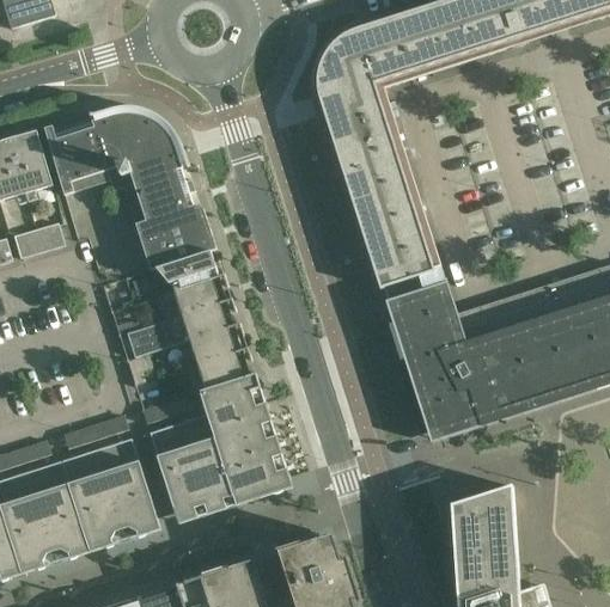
[(0,0),(10,26),(54,13),(49,0),(0,0)]
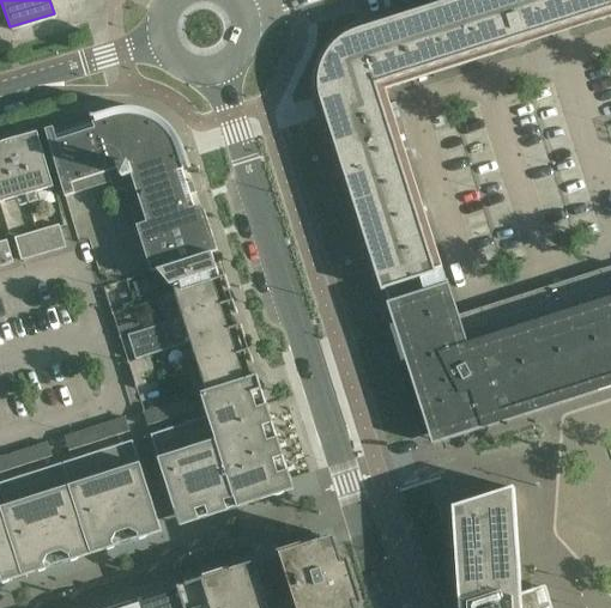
[(458,5),(443,10),(442,10),(440,0),(421,6),(423,13),(407,17),(406,11),(388,17),(389,20),(385,22),(377,24),(371,26),(364,30),(360,34),(354,38),(346,46),(342,52),(338,59),(334,66),(332,74),(330,84),(330,92),(330,101),(331,102),(320,104),(321,107),(332,139),(339,137),(344,151),(337,154),(342,172),(350,170),(354,186),(346,187),(352,206),(360,204),(363,218),(357,220),(363,238),(369,237),(373,251),(368,253),(374,271),(379,269),(387,298),(445,279),(382,86),(546,34),(610,12),(610,0),(455,0),(458,5)]
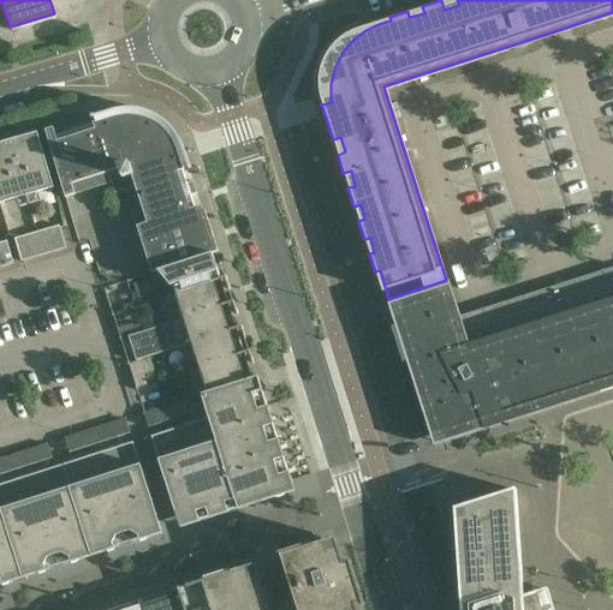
[(155,268),(209,250),(215,249),(203,208),(201,205),(198,204),(195,204),(192,204),(182,167),(189,165),(188,161),(186,162),(180,142),(178,137),(174,131),(172,126),(167,123),(164,119),(159,115),(154,112),(149,109),(143,107),(138,106),(132,105),(126,105),(120,105),(115,106),(109,107),(91,113),(91,112),(88,113),(89,115),(52,127),(51,125),(43,127),(63,195),(72,191),(70,181),(94,173),(96,184),(108,179),(109,183),(112,185),(114,186),(117,187),(119,187),(123,186),(126,198),(136,196),(143,216),(138,219),(140,221),(135,223),(149,270),(155,268)]
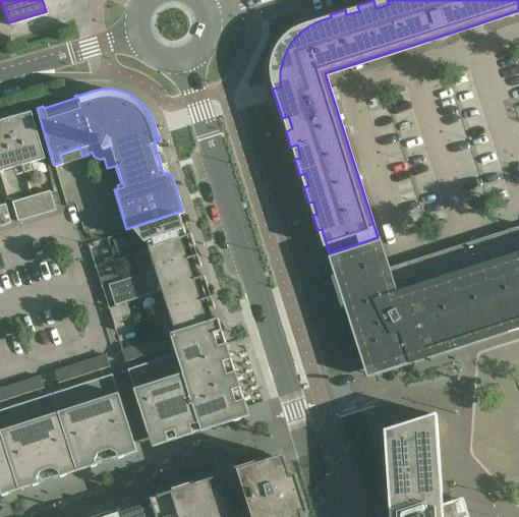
[(0,169),(44,157),(30,110),(0,118),(0,169)]
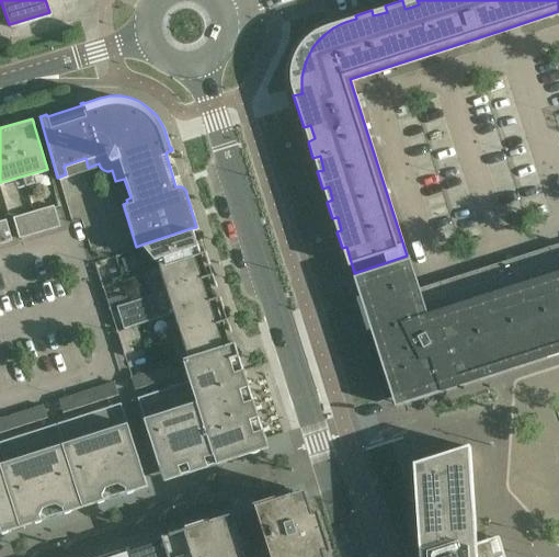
[(58,224),(52,203),(45,204),(52,226),(58,224)]
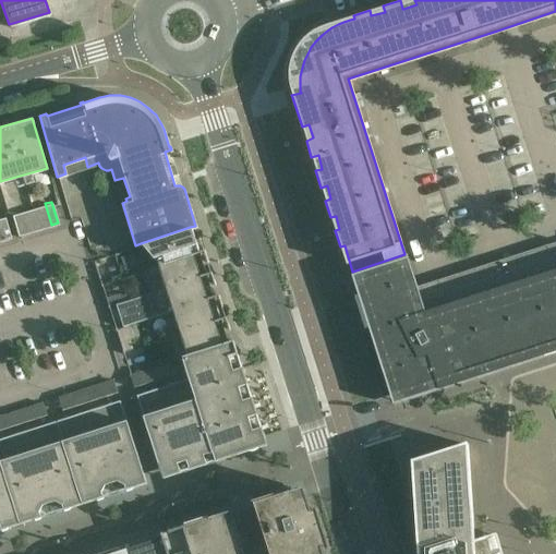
[(44,227),(51,225),(45,203),(38,205),(44,227)]
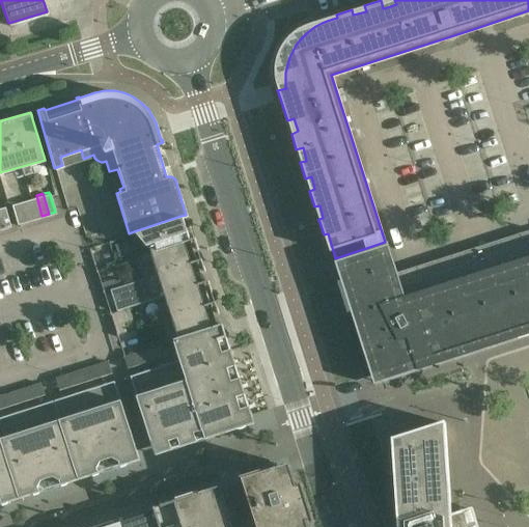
[(35,217),(42,216),(36,195),(30,197),(35,217)]
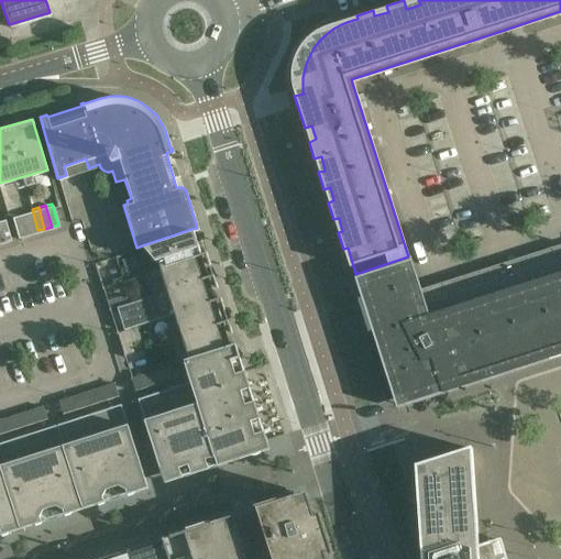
[(31,232),(37,230),(32,209),(25,211),(31,232)]
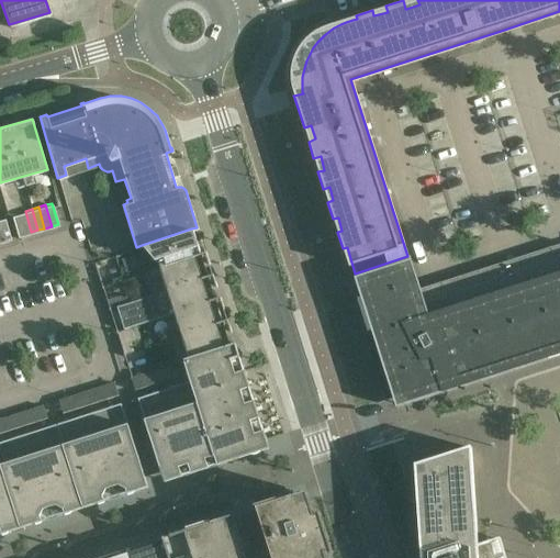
[(24,234),(31,232),(25,211),(18,213),(24,234)]
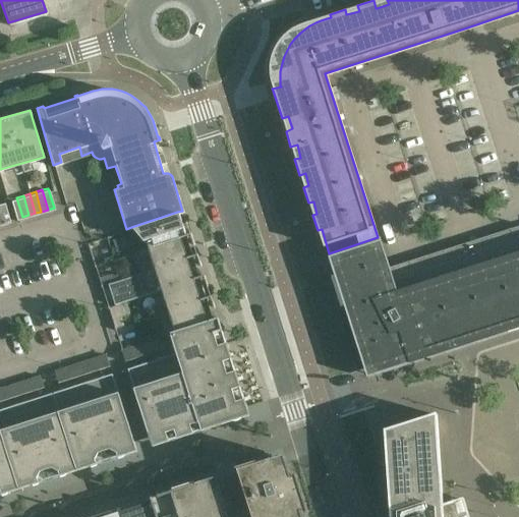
[(16,219),(22,217),(16,197),(10,199),(16,219)]
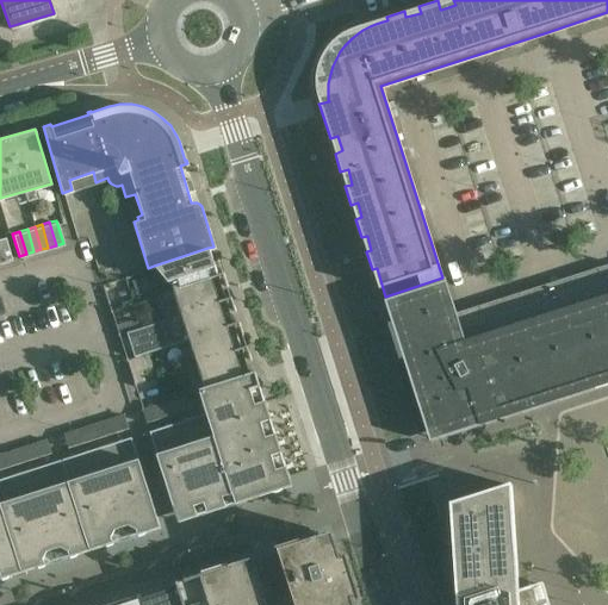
[(5,235),(0,236),(0,249),(4,261),(11,259),(5,235)]
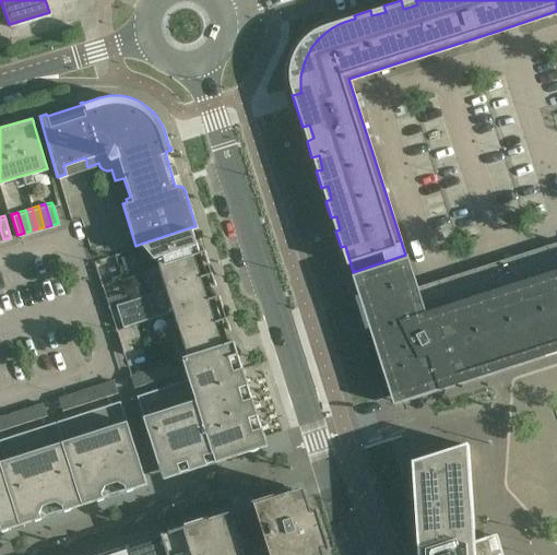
[(153,258),(155,257),(157,264),(203,249),(198,250),(190,227),(141,244),(153,258)]
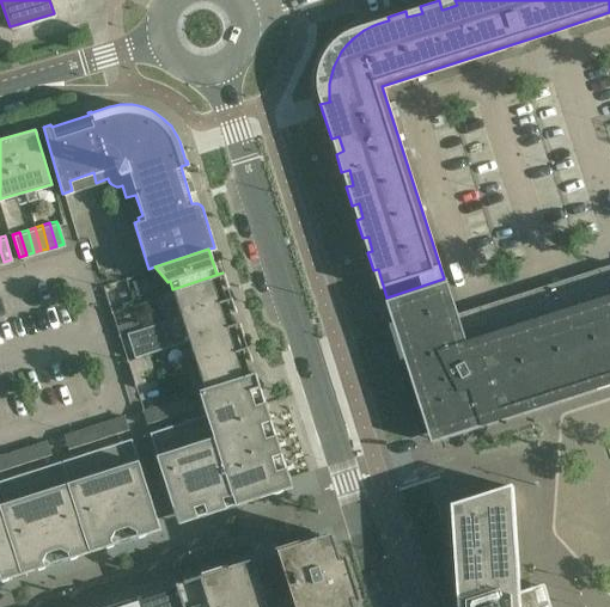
[(609,262),(599,265),(585,270),(574,274),(572,275),(557,279),(538,284),(537,286),(523,289),(510,294),(502,296),(496,299),(482,302),(465,308),(461,310),(456,312),(445,280),(386,299),(384,300),(385,302),(390,317),(394,331),(402,356),(426,429),(426,430),(429,441),(481,424),(477,414),(479,414),(496,408),(534,396),(605,373),(609,371),(609,262)]
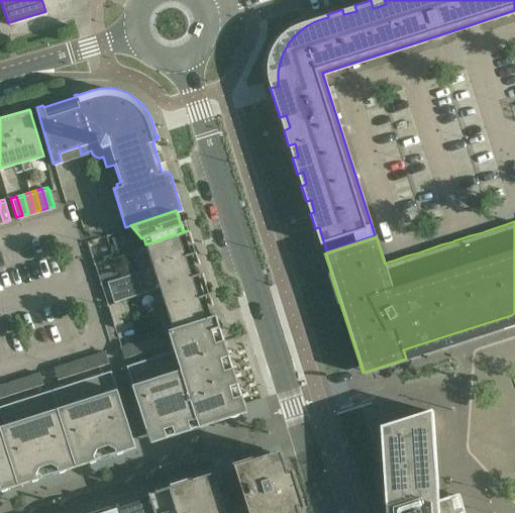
[(188,230),(145,244),(152,265),(195,251),(195,250),(190,252),(187,242),(191,241),(188,230)]
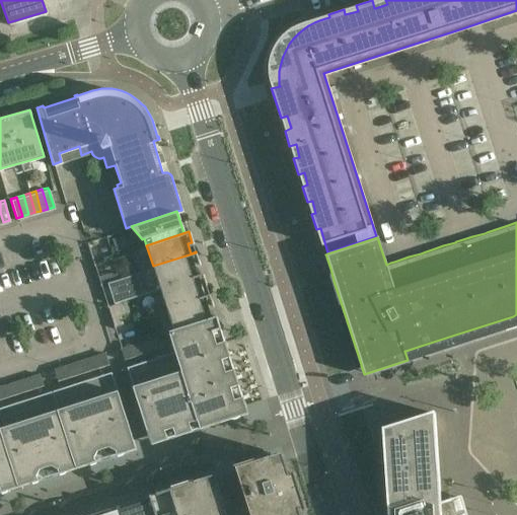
[(113,302),(159,287),(202,273),(198,274),(194,265),(199,263),(196,252),(153,266),(105,281),(113,302)]
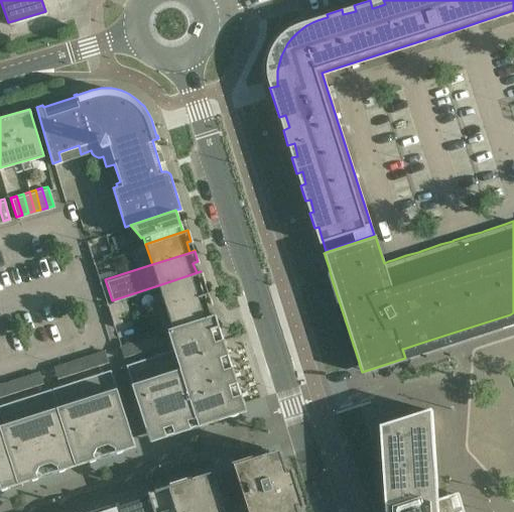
[(201,271),(158,285),(165,305),(208,292),(208,291),(203,293),(200,283),(205,282),(201,271)]
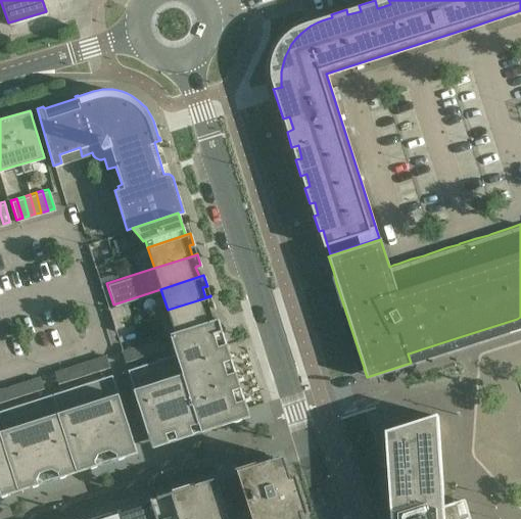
[(168,310),(174,331),(217,318),(217,317),(212,318),(209,309),(214,307),(210,296),(168,310)]
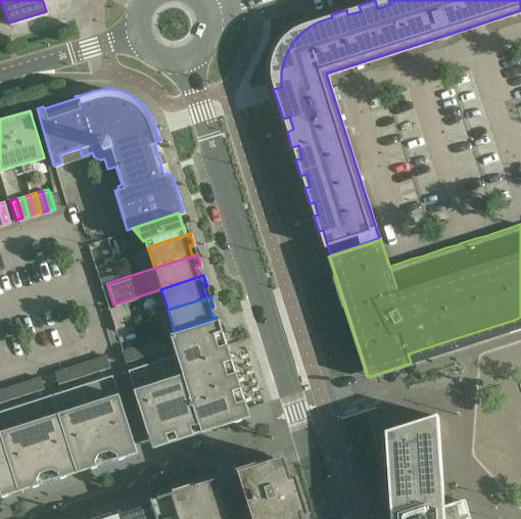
[(248,415),(222,330),(218,318),(217,318),(174,331),(169,333),(176,352),(126,368),(151,446),(248,415)]
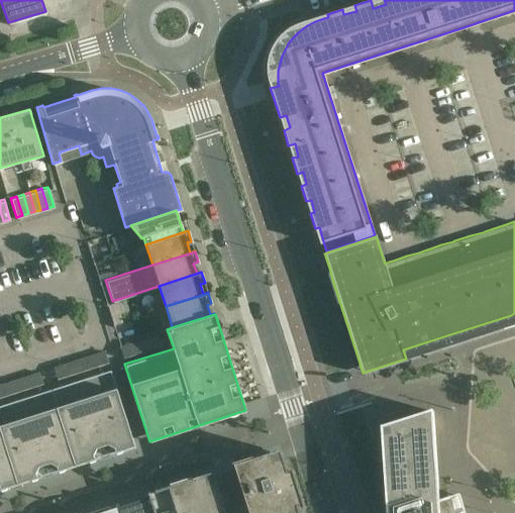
[(151,347),(160,344),(156,333),(147,335),(151,347)]
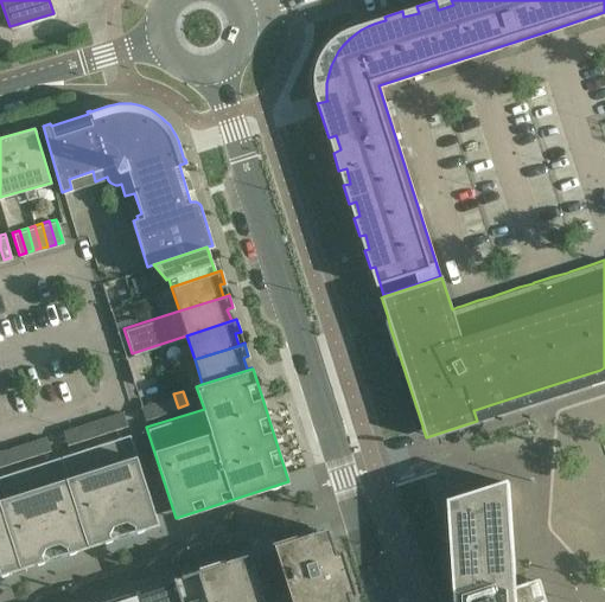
[(178,408),(173,394),(165,396),(170,410),(178,408)]
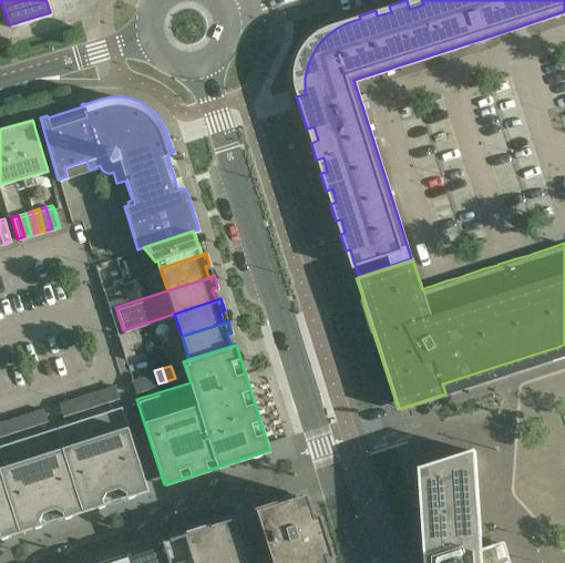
[(154,370),(146,374),(150,386),(158,384),(154,370)]
